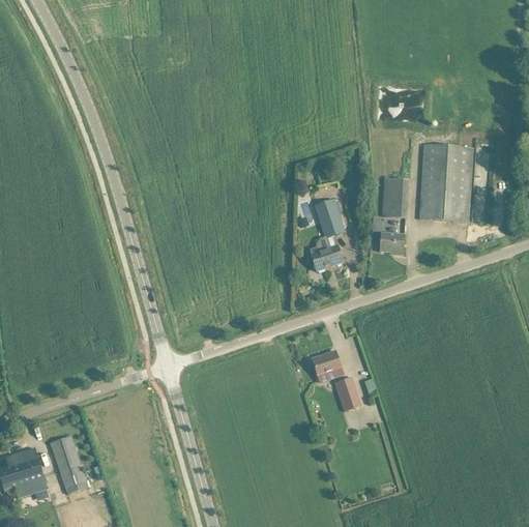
[(423,144),(419,207),(419,217),(468,221),(472,147),(423,144)]
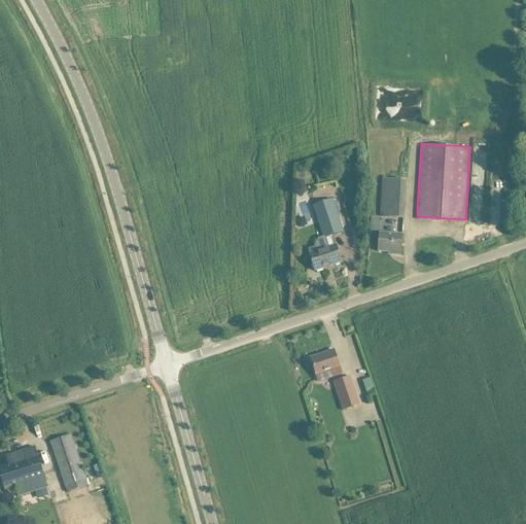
[(382,177),(380,204),(380,214),(402,215),(405,178),(382,177)]
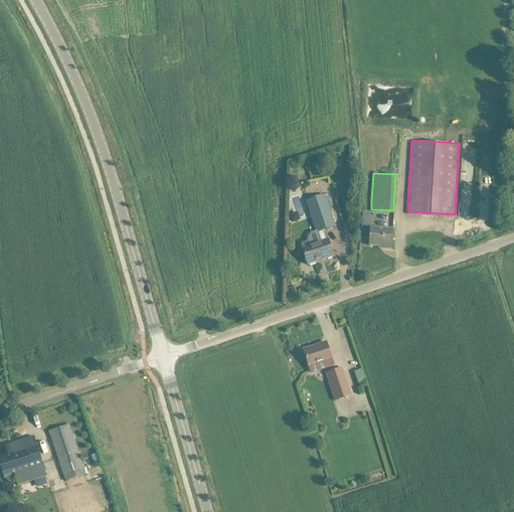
[(302,246),(304,252),(307,263),(333,253),(327,237),(324,228),(335,224),(324,192),(305,199),(319,240),(302,246)]
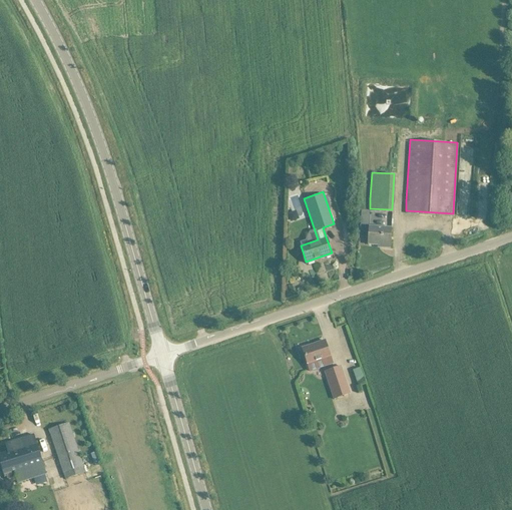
[(369,224),(368,242),(380,243),(380,245),(389,245),(391,226),(369,224)]
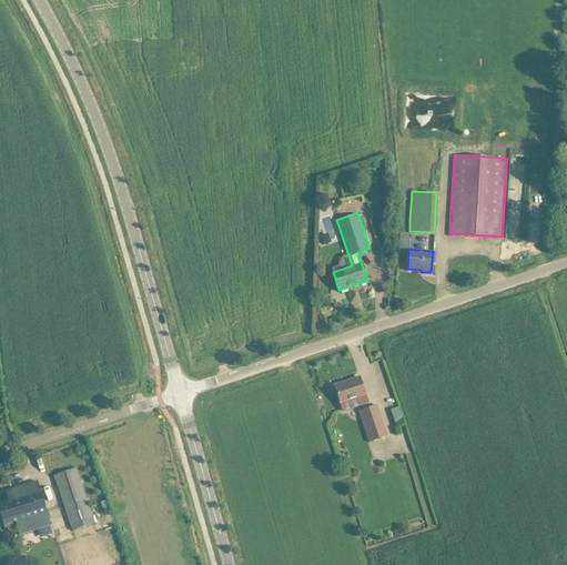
[(334,384),(337,394),(340,402),(357,395),(358,397),(365,395),(358,375),(334,384)]
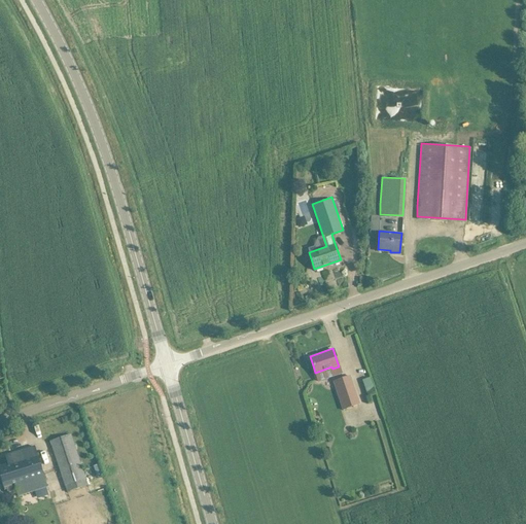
[(359,403),(350,375),(334,380),(343,408),(359,403)]
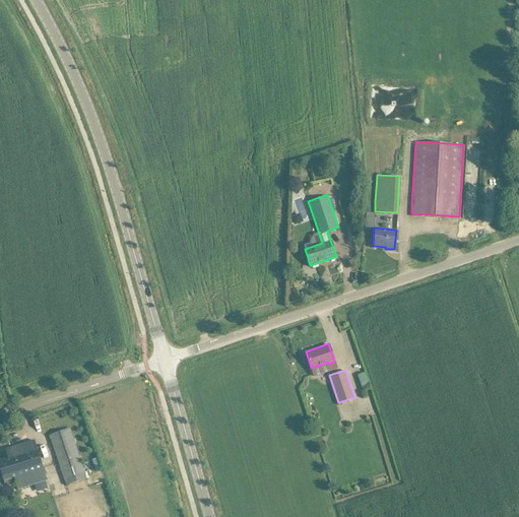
[(2,428),(4,433),(16,429),(15,424),(2,428)]
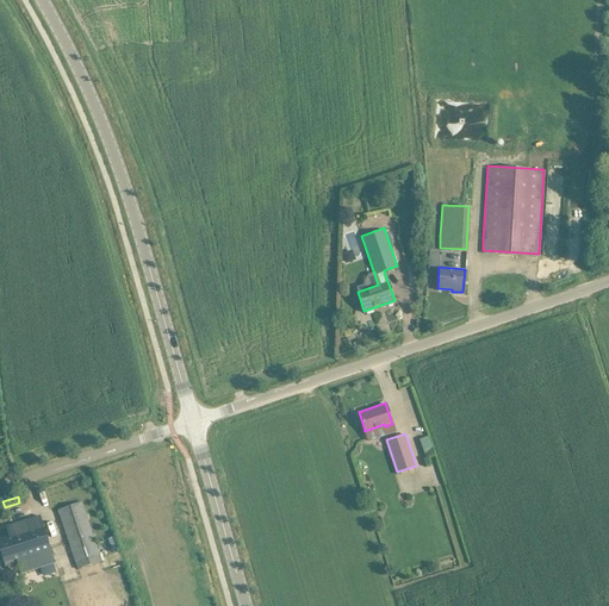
[(101,558),(81,500),(57,508),(68,539),(78,567),(101,558)]
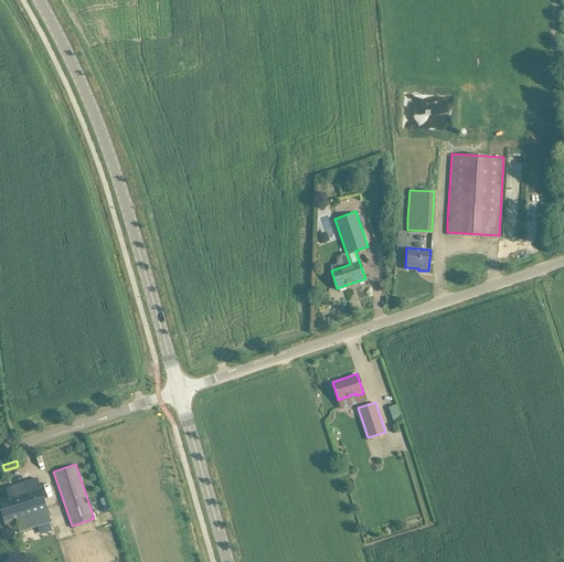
[(8,496),(0,498),(0,510),(4,523),(7,522),(8,527),(17,525),(19,530),(51,520),(45,506),(36,477),(4,487),(8,496)]
